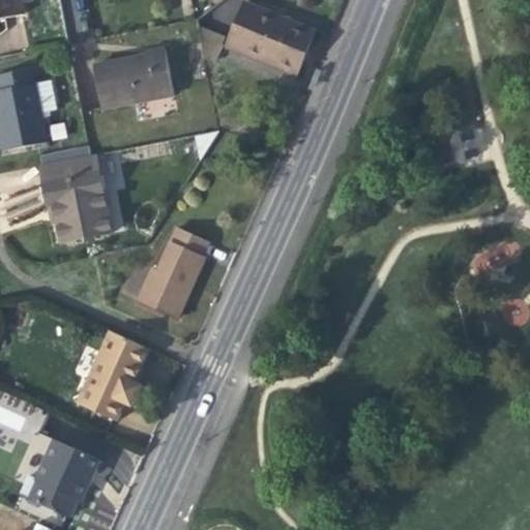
[(20,0),(0,0),(0,20),(23,16),(20,0)]
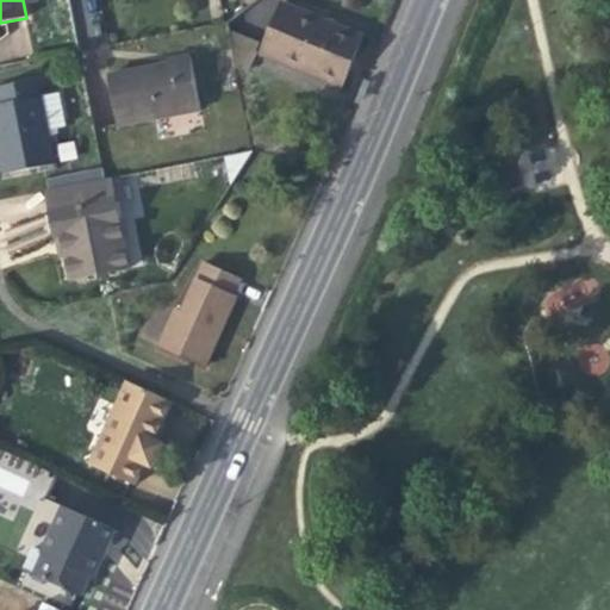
[(262,54),(341,86),(361,36),(327,22),(282,4),(262,54)]
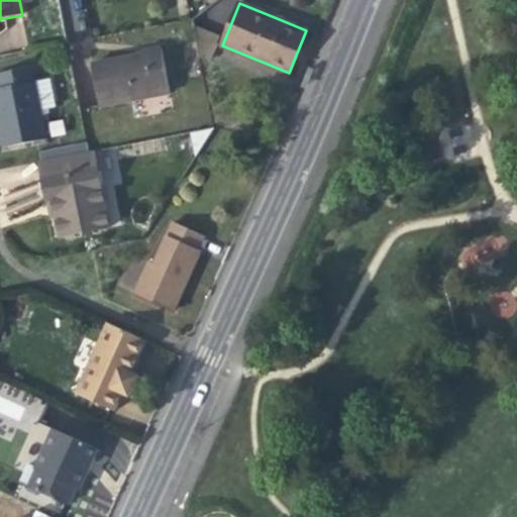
[(216,57),(216,30),(198,30),(199,57),(216,57)]
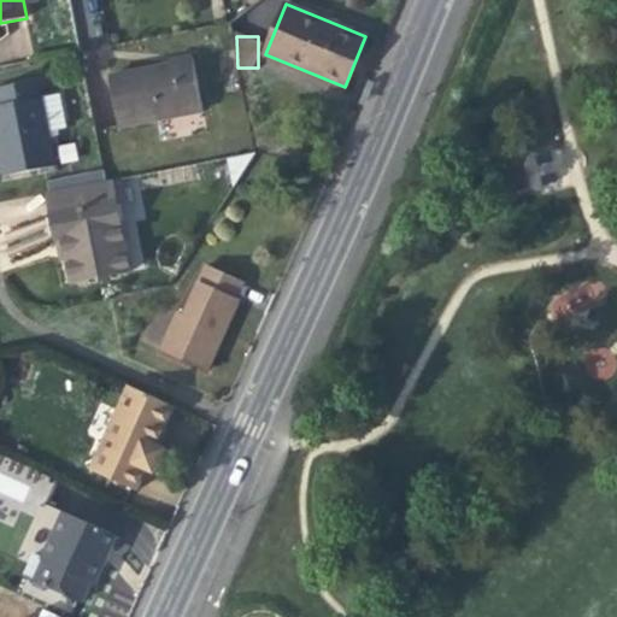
[(118,129),(204,113),(193,58),(172,62),(172,65),(148,70),(109,77),(118,129)]
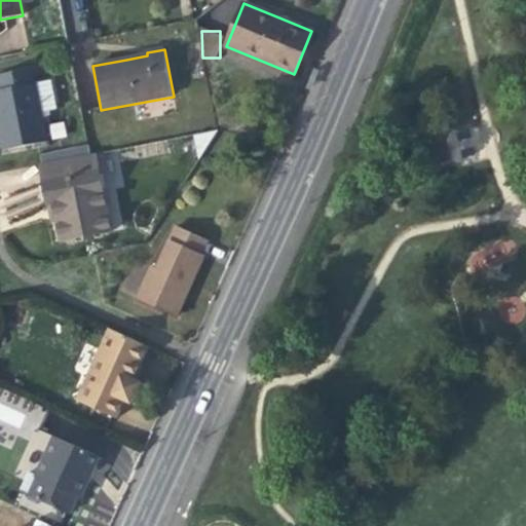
[(0,90),(35,85),(32,69),(0,74),(0,90)]
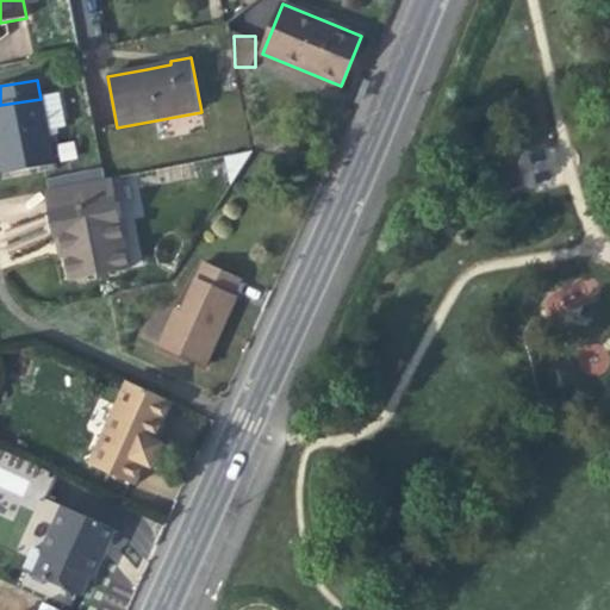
[(369,82),(362,80),(354,101),(361,105),(369,82)]
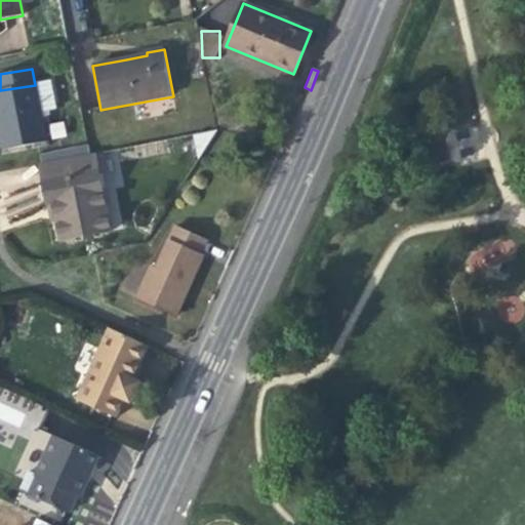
[(35,85),(40,113),(55,110),(50,82),(35,85)]
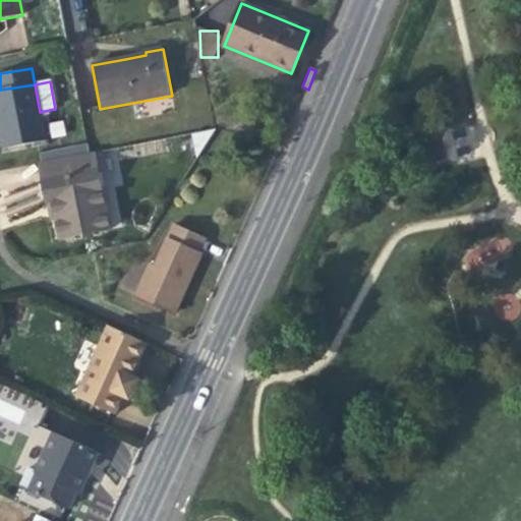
[(40,112),(35,84),(0,90),(0,129),(3,149),(45,141),(40,112)]
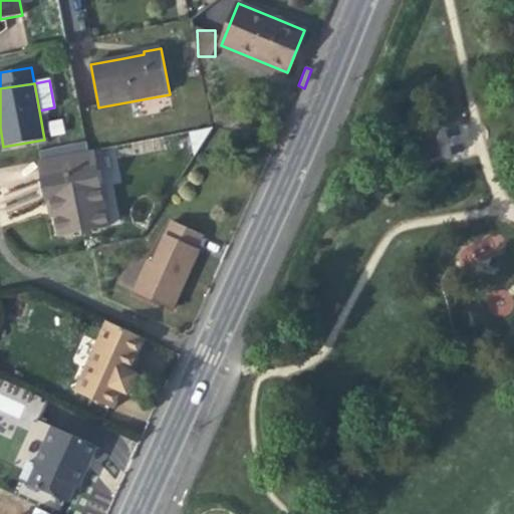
[(468,154),(469,125),(434,125),(433,153),(468,154)]
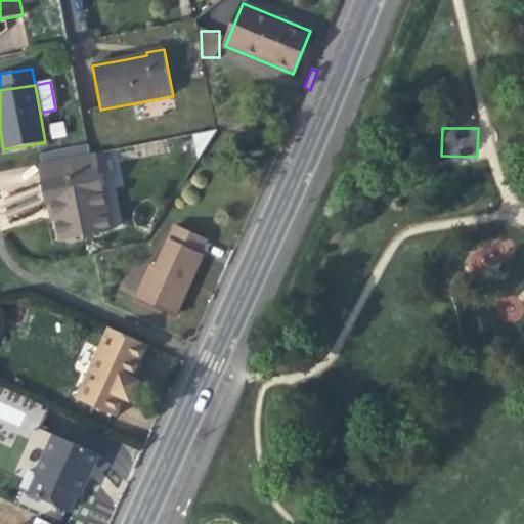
[(95,155),(40,166),(46,193),(48,206),(53,204),(60,242),(111,231),(95,155)]
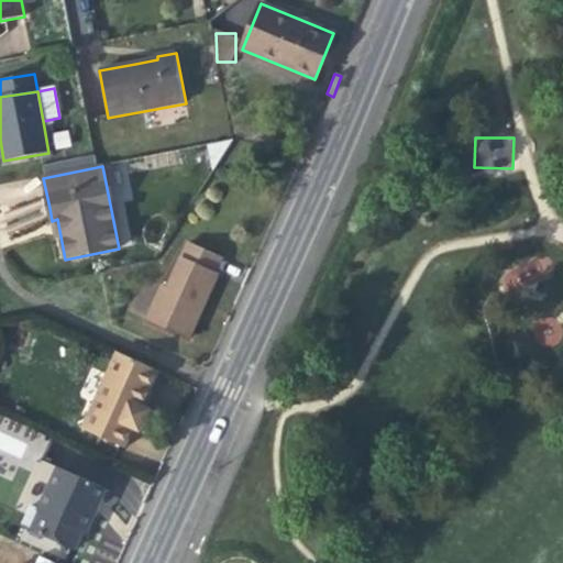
[(164,285),(147,321),(187,339),(202,305),(217,274),(213,272),(220,257),(189,243),(169,287),(164,285)]
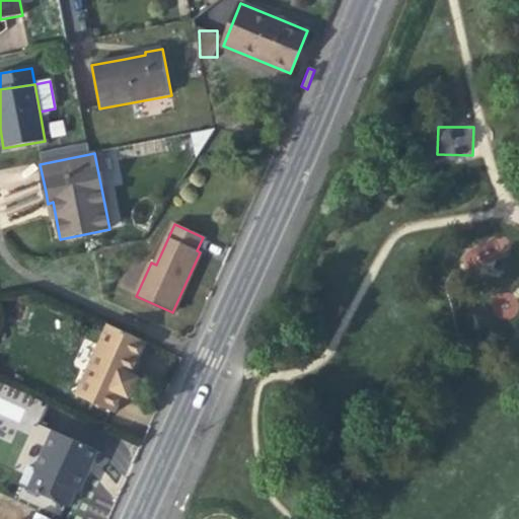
[(74,399),(114,418),(120,421),(131,397),(140,376),(133,373),(147,344),(107,326),(74,399)]
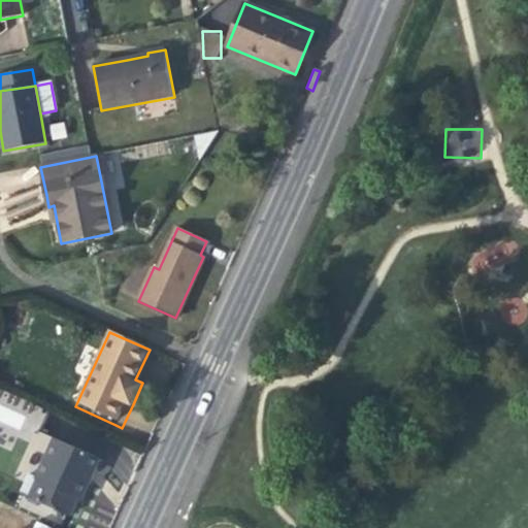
[(116,425),(75,406),(69,421),(109,438),(116,425)]
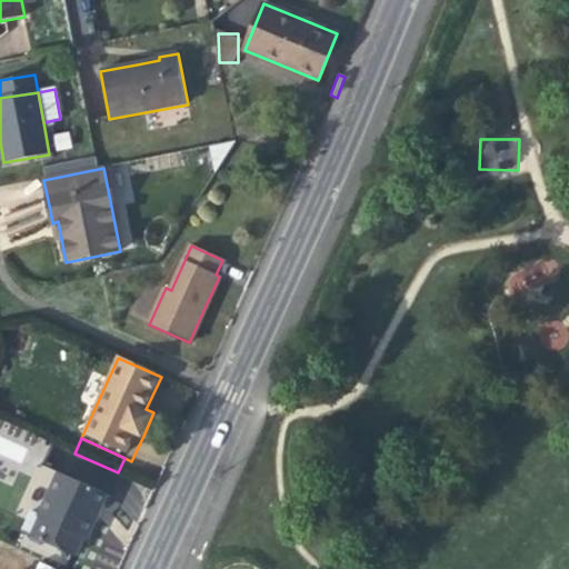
[(18,507),(35,515),(40,517),(60,473),(38,463),(18,507)]
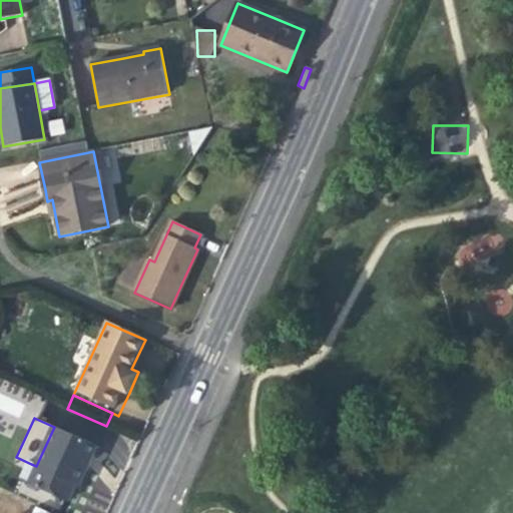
[(97,447),(54,427),(36,466),(31,464),(23,482),(68,503),(75,486),(79,487),(87,470),(97,447)]
